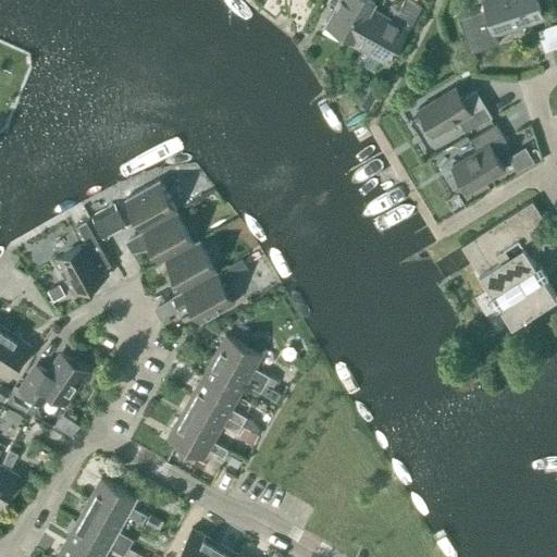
[(370,8),(374,1),(371,0),(327,0),(327,1),(335,5),(325,24),(353,39),(370,8)]
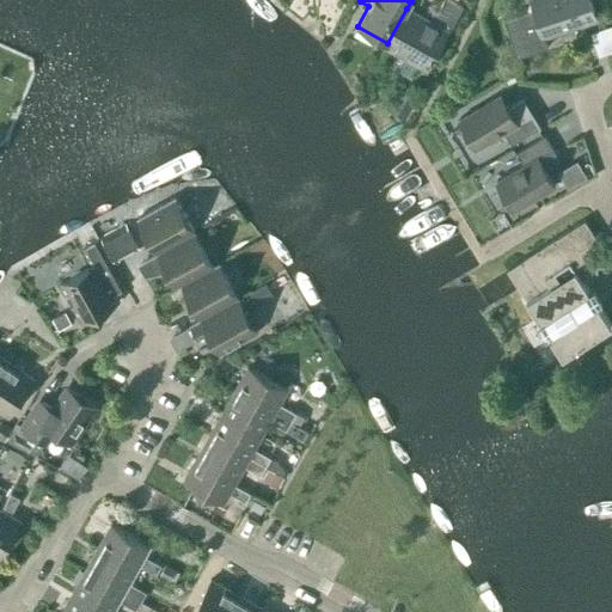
[(387,43),(385,47),(427,68),(447,31),(448,32),(463,6),(450,0),(444,0),(432,23),(407,8),(387,43)]
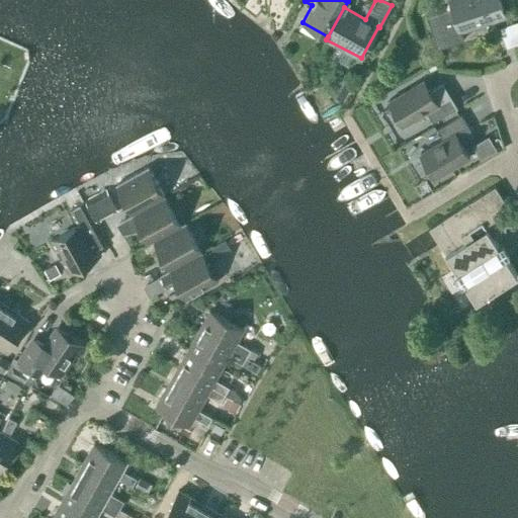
[(437,49),(463,40),(460,31),(505,17),(499,0),(448,0),(451,7),(426,15),(437,49)]
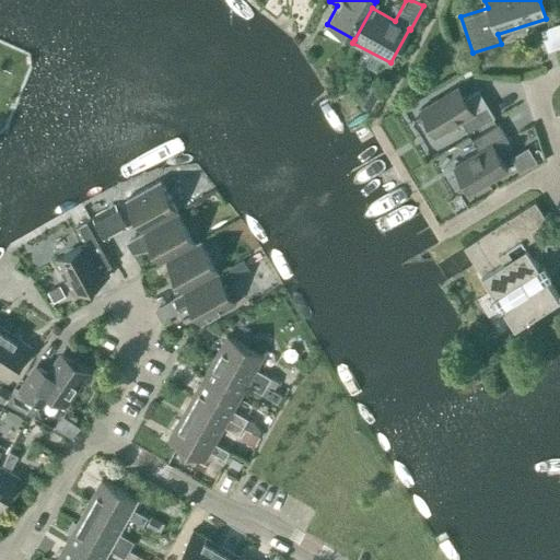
[(559,16),(543,22),(548,41),(559,36),(559,16)]
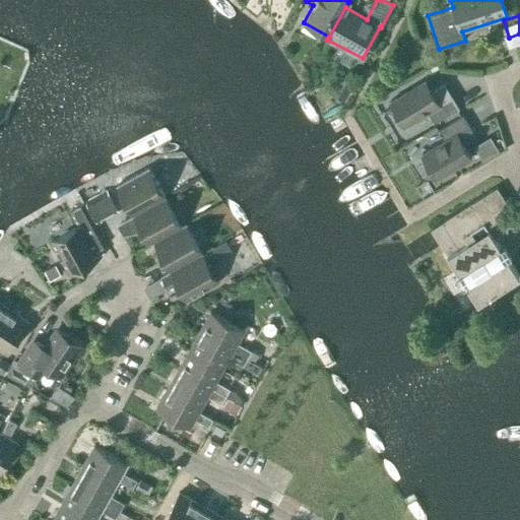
[(431,91),(425,80),(389,102),(404,127),(428,113),(434,123),(458,109),(443,84),(431,91)]
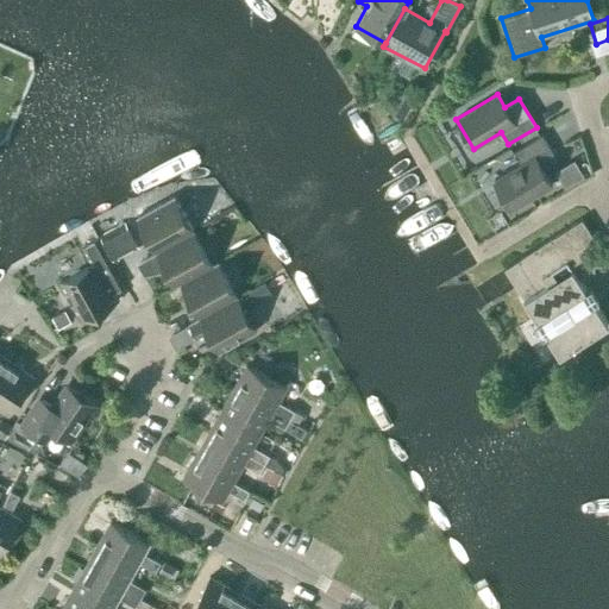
[(510,211),(541,192),(552,186),(542,170),(557,162),(541,136),(513,152),(520,164),(493,181),(510,211)]
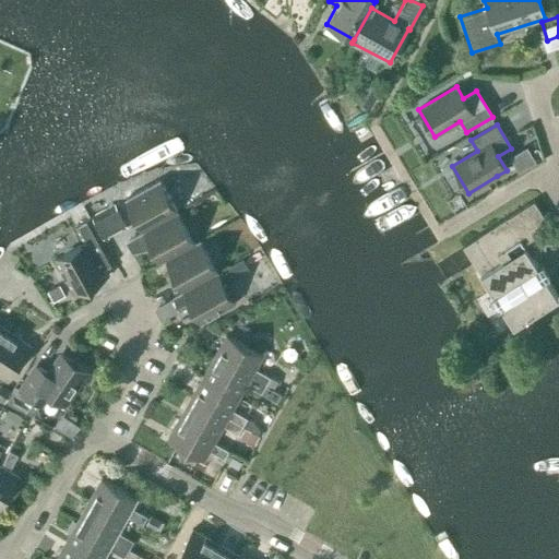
[(143,232),(177,212),(158,180),(125,200),(143,232)]
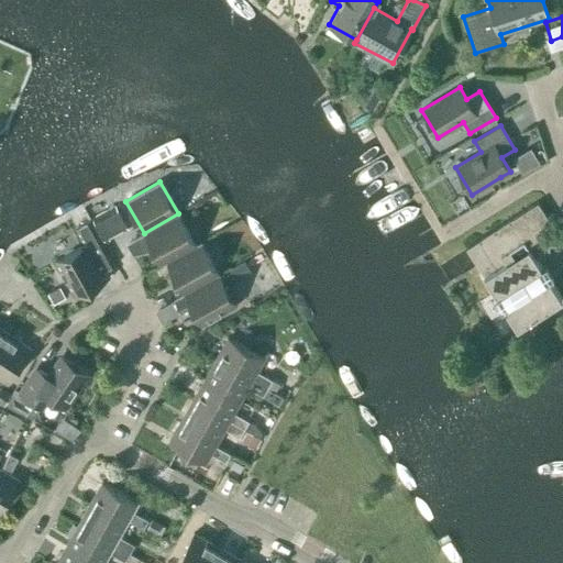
[(541,267),(536,258),(549,250),(548,246),(561,239),(538,202),(466,247),(479,268),(517,328),(562,299),(549,280),(553,277),(545,265),(541,267)]
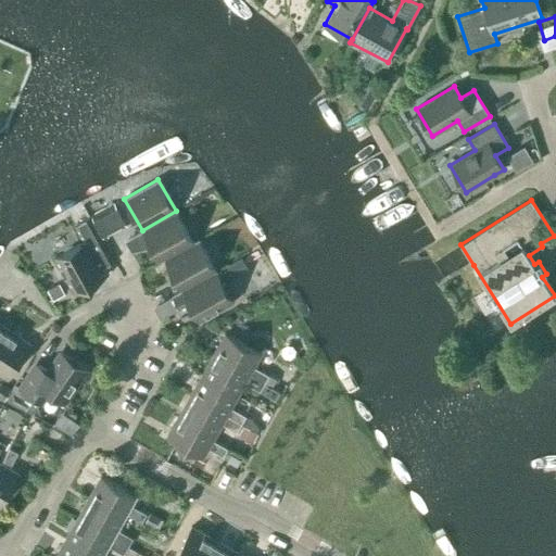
[(103,240),(127,227),(114,204),(90,217),(103,240)]
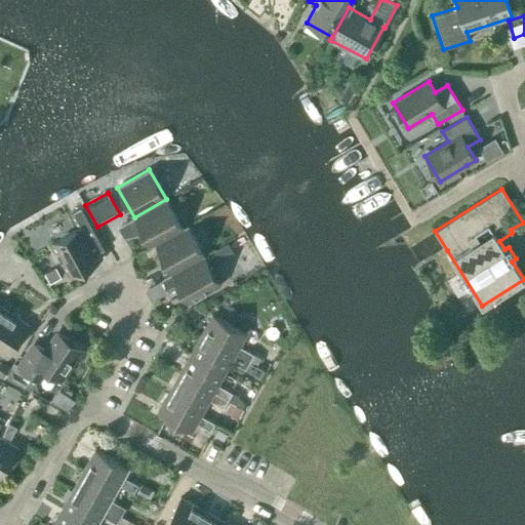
[(183,229),(166,199),(134,217),(151,247),(156,244),(155,244),(183,229)]
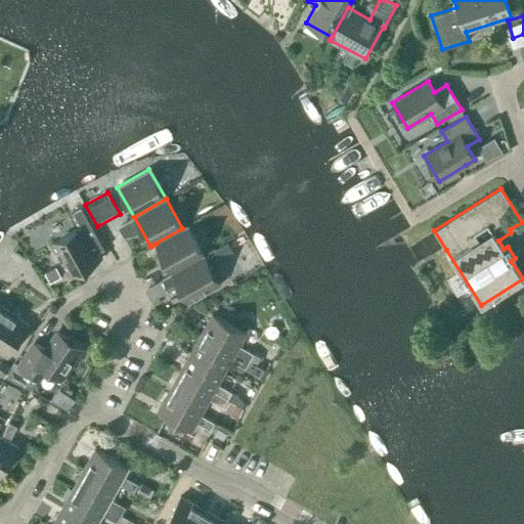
[(69,277),(100,259),(96,251),(107,246),(84,205),(70,213),(78,229),(50,245),(69,277)]
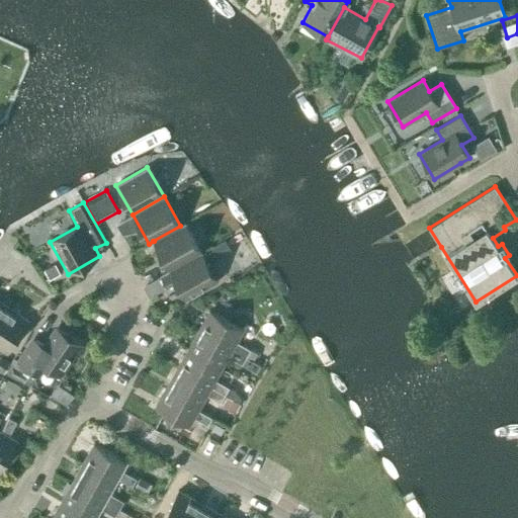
[(169,270),(201,252),(184,223),(180,226),(153,241),(154,241),(169,270)]
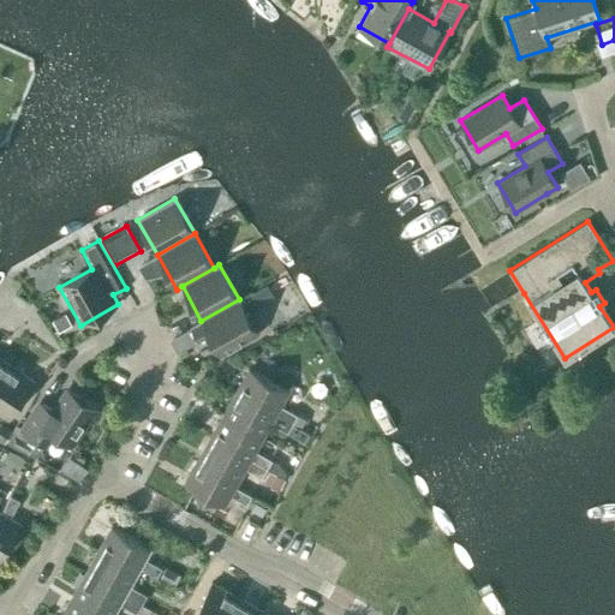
[(239,299),(201,321),(191,327),(198,341),(209,335),(221,356),(258,334),(239,299)]
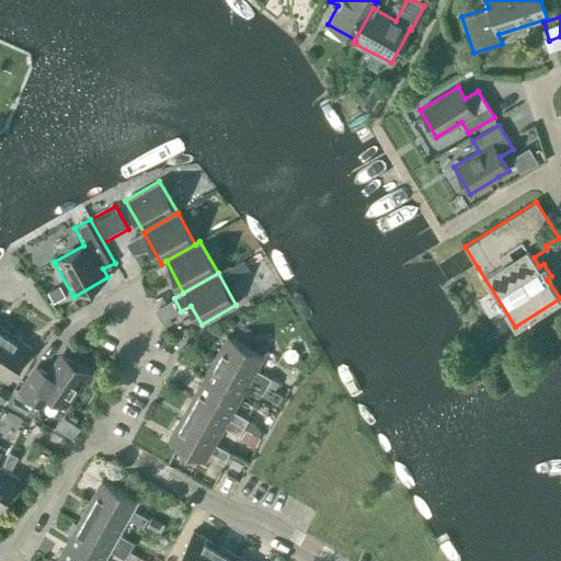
[(0,348),(10,334),(0,327),(0,348)]
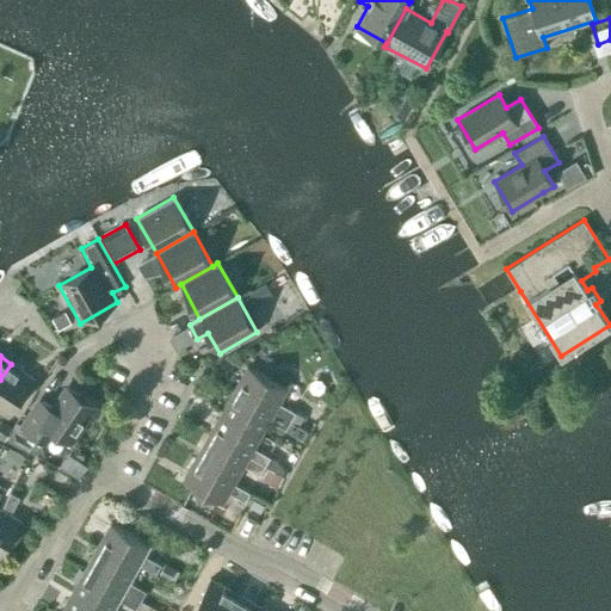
[(11,364),(0,380),(0,409),(8,415),(32,378),(11,364)]
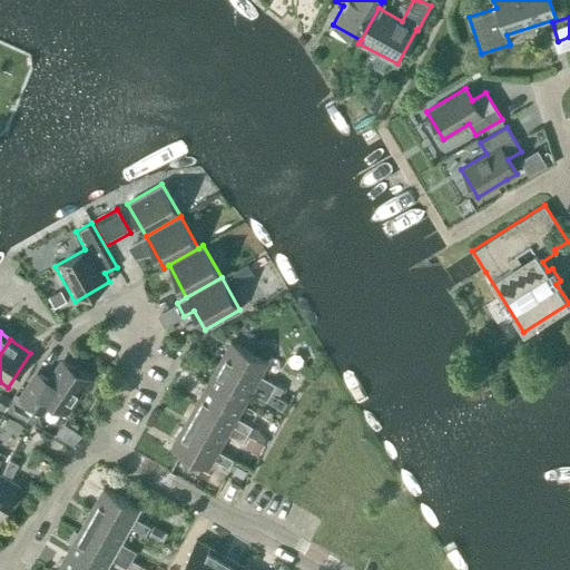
[(231,342),(219,363),(271,392),(278,396),(283,389),(259,375),(266,362),(231,342)]
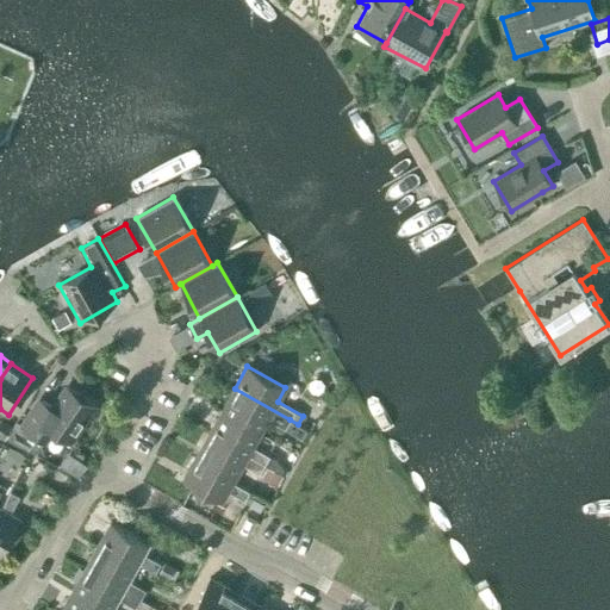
[(69,441),(94,404),(68,386),(54,408),(42,399),(23,427),(45,441),(53,430),(69,441)]
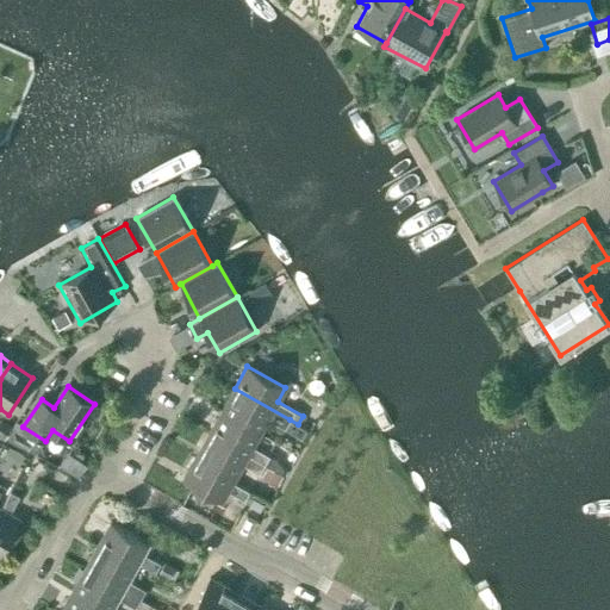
[(290,421),(290,419),(235,388),(222,412),(260,434),(267,419),(300,439),(305,429),(290,421)]
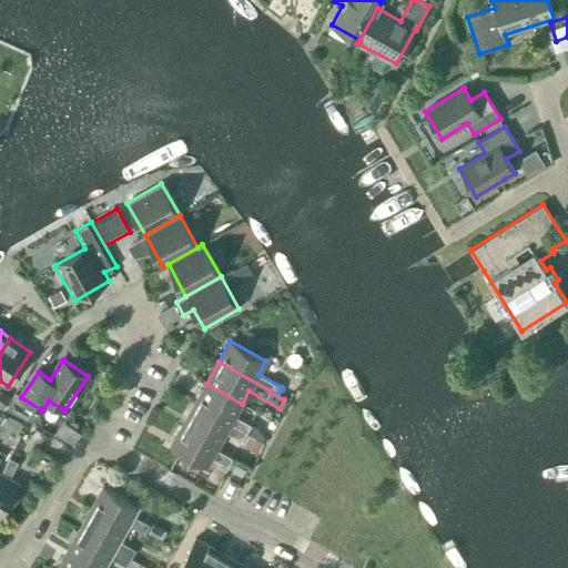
[(235,416),(242,404),(206,384),(194,404),(246,433),(261,442),(264,436),(257,428),(235,416)]
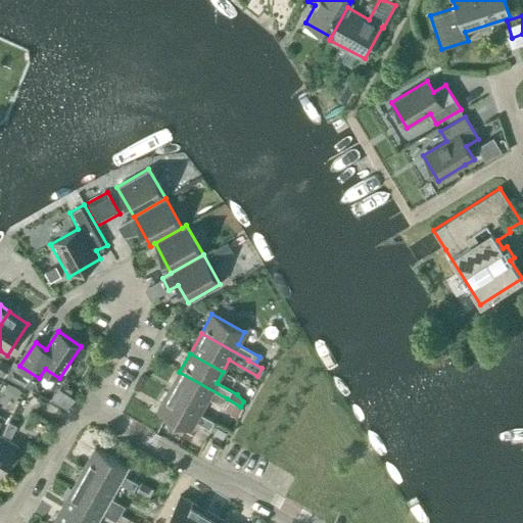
[(1,360),(0,361),(0,374),(4,376),(10,366),(1,360)]
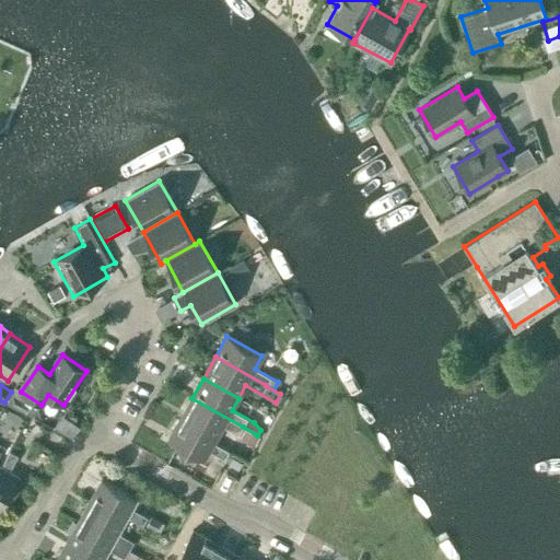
[(38,409),(42,405),(21,392),(14,386),(11,392),(4,403),(4,404),(33,418),(38,409)]
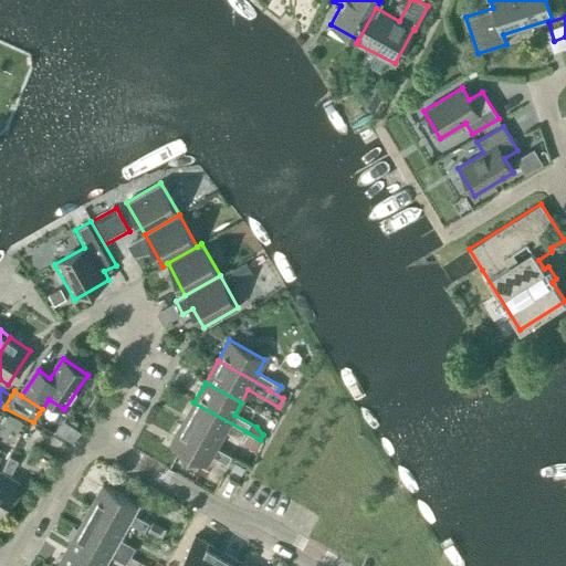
[(241,440),(245,431),(194,402),(181,422),(218,442),(224,431),(241,440)]
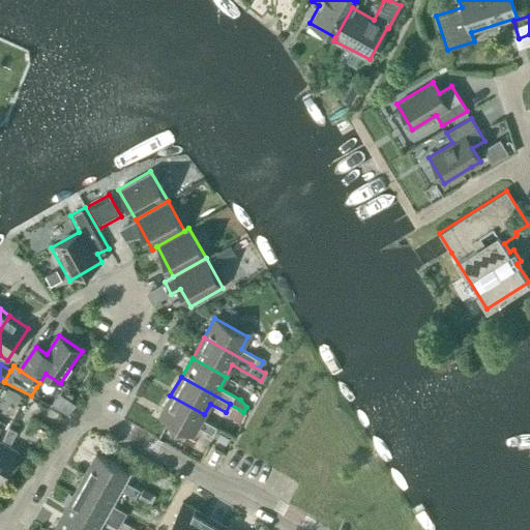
[(202,418),(204,414),(170,395),(159,416),(193,435),(198,427),(212,435),(216,428),(202,418)]
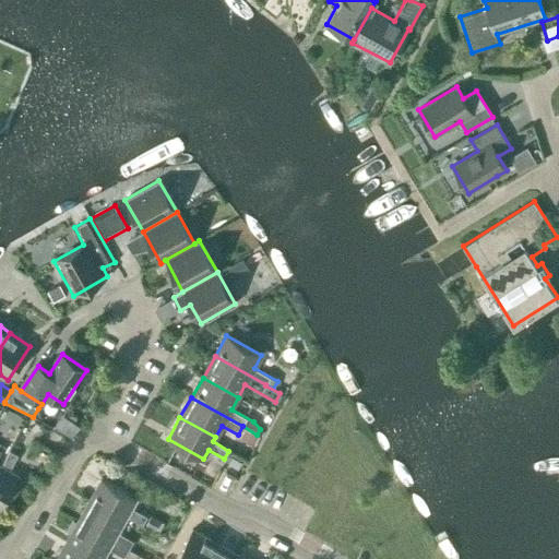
[(43,427),(30,420),(23,433),(36,440),(43,427)]
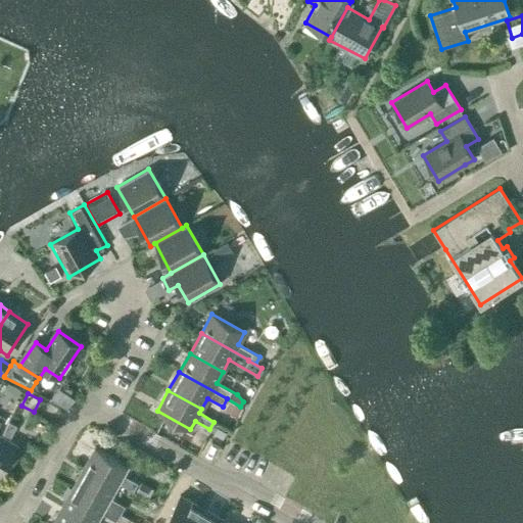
[(0,435),(0,474),(16,445),(8,440),(16,426),(8,422),(0,436),(0,435)]
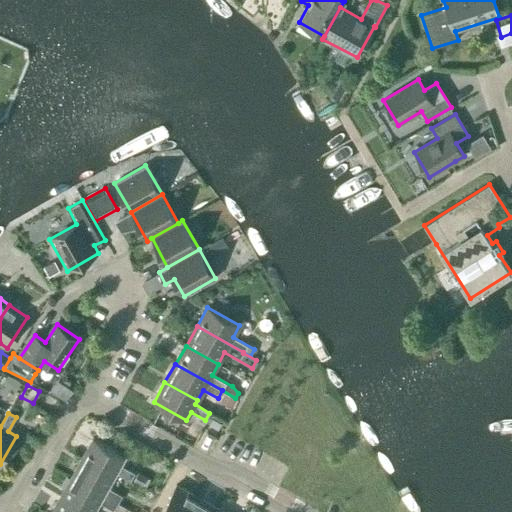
[(83,455),(116,473),(116,472),(130,481),(134,473),(120,465),(125,457),(92,439),(83,455)]
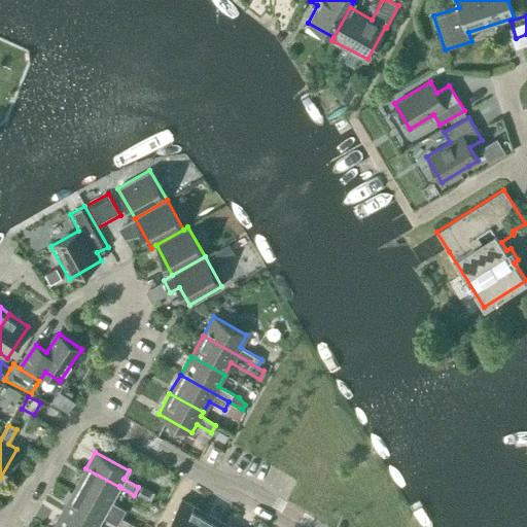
[(111,501),(119,487),(85,468),(73,491),(120,518),(126,510),(111,501)]
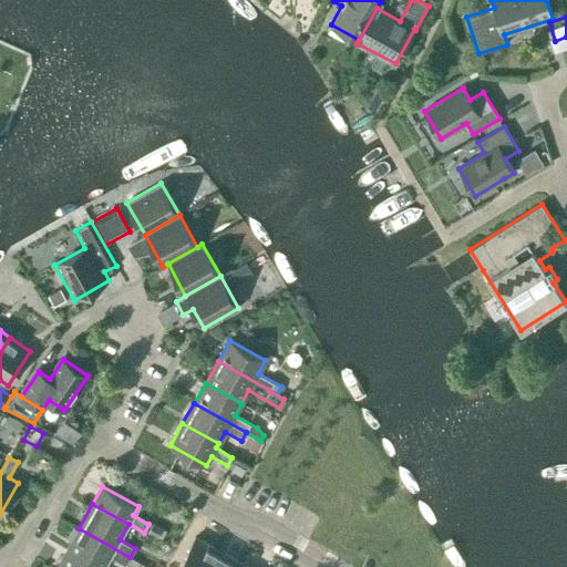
[(129,566),(137,566),(140,563),(130,557),(79,528),(66,549),(98,566),(103,566),(110,556),(125,565),(126,565),(129,566)]
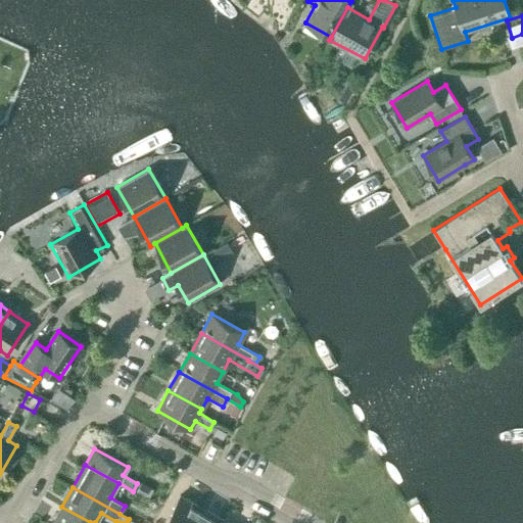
[(185,522),(195,505),(179,495),(163,522),(185,522)]
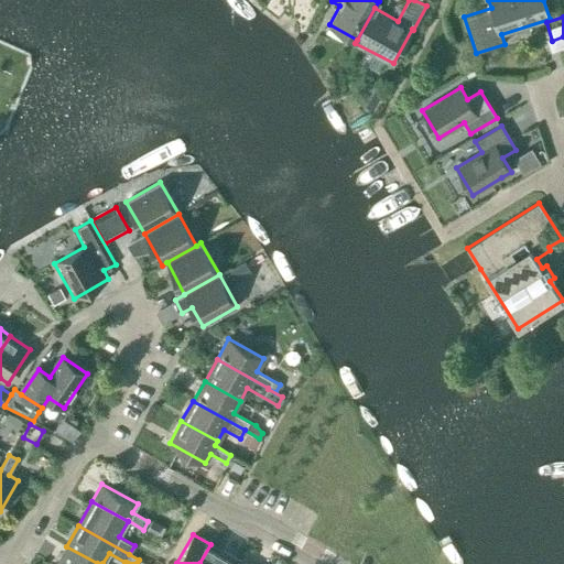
[(232,563),(236,559),(210,544),(199,563),(232,563)]
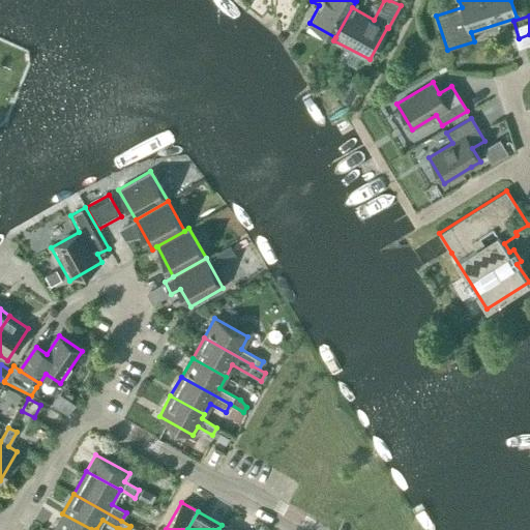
[(91,529),(62,513),(53,529),(91,529)]
